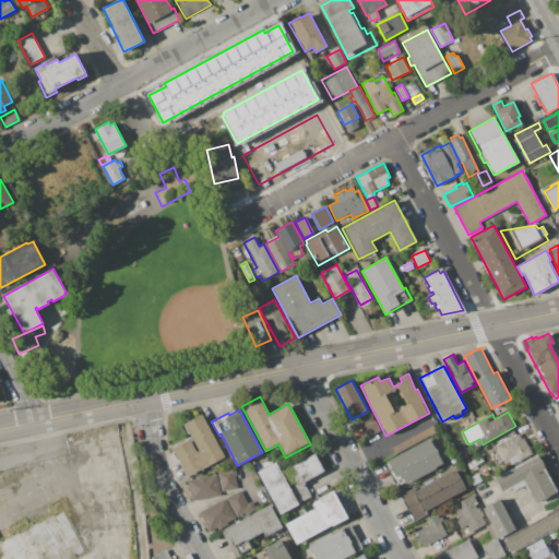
[(201,414),(224,455),(189,475),(174,448),(190,439),(197,452),(199,451),(189,433),(188,435),(185,427),(186,426),(183,423),(201,414)]
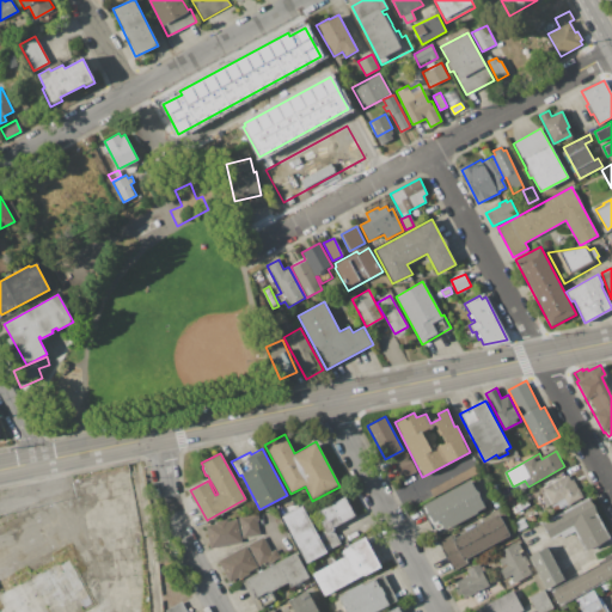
[(393,465),(408,456),(417,472),(403,481),(393,465)]
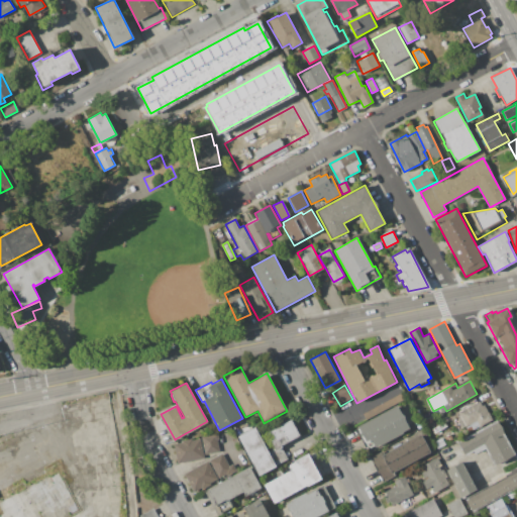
[(364,413),(402,393),(405,399),(367,419),(364,413)]
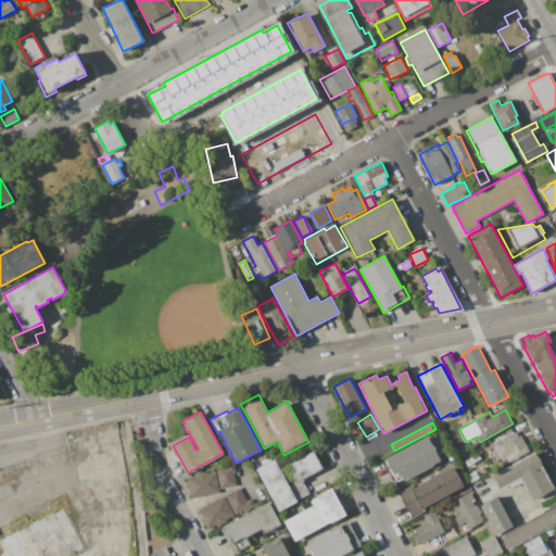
[(490,445),(516,431),(519,437),(521,436),(530,452),(505,465),(501,457),(497,459),(490,445)]
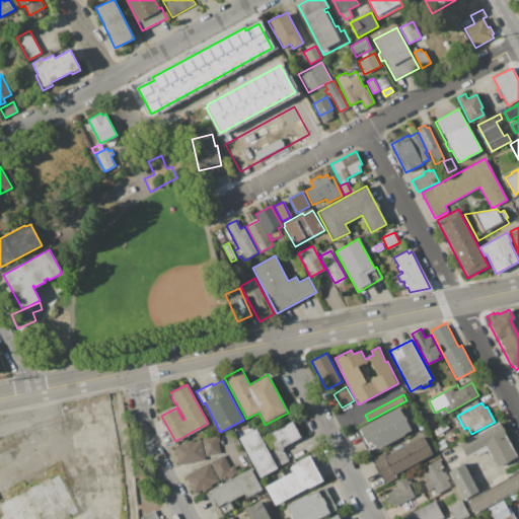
[(359,428),(398,406),(398,409),(408,403),(418,422),(412,425),(414,430),(376,450),(372,441),(367,443),(359,428)]
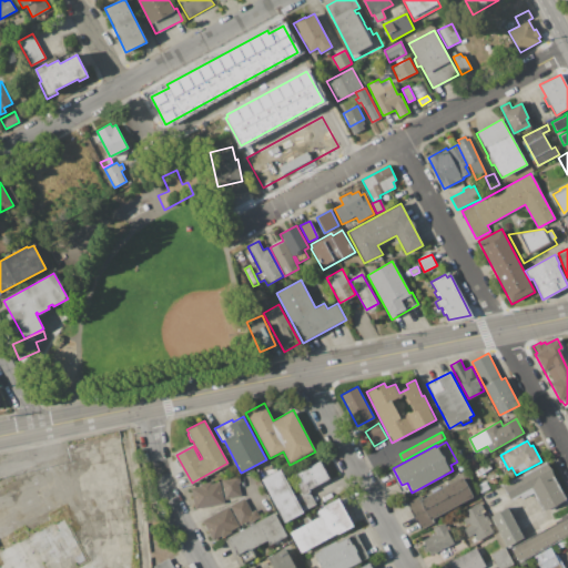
[(281,469),(294,495),(301,492),(292,475),(321,459),(330,477),(308,489),(317,504),(284,521),(261,479),(281,469)]
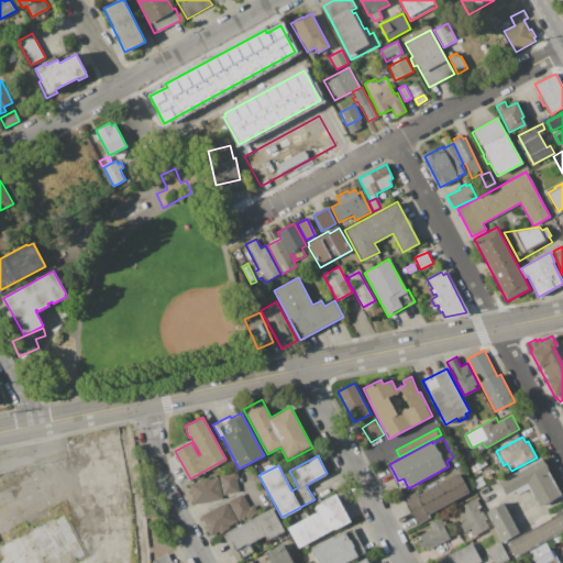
[(452,460),(457,456),(461,464),(455,467),(452,460)]
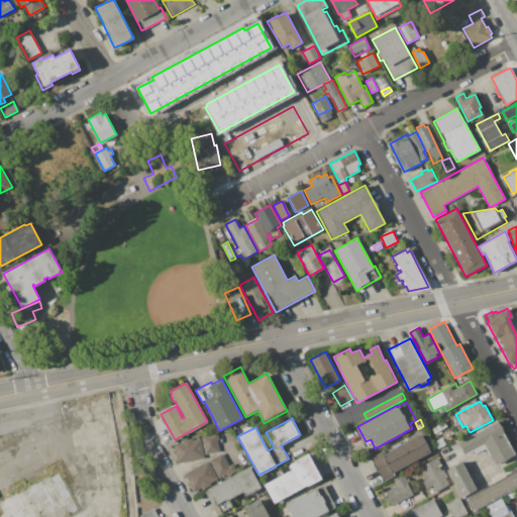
[(457,441),(497,420),(516,455),(494,467),(484,448),(474,453),(473,451),(464,455),(457,441)]
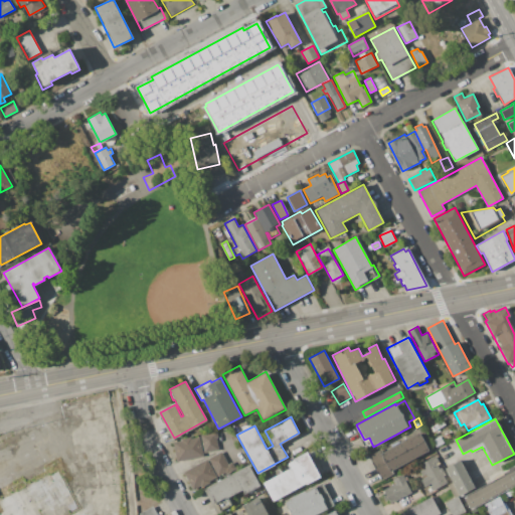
[(177,461),(174,442),(181,441),(181,439),(190,437),(190,439),(202,437),(201,435),(217,432),(218,438),(216,438),(218,449),(202,452),(203,456),(177,461)]
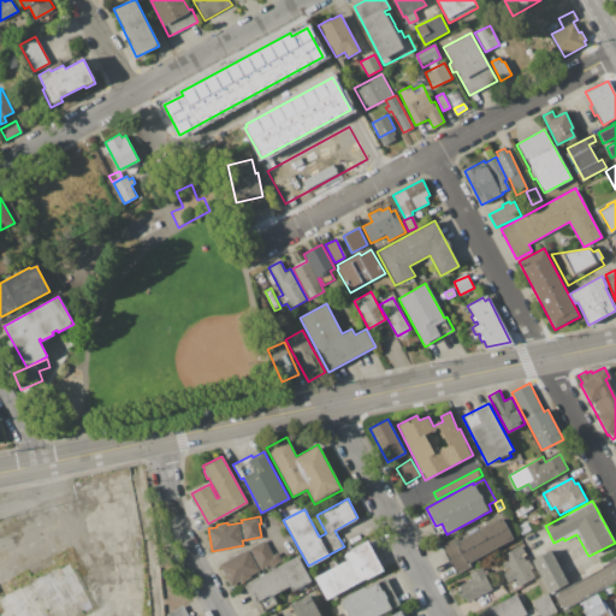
[(440,545),(455,537),(457,540),(502,517),(514,539),(468,563),(471,567),(456,574),(440,545)]
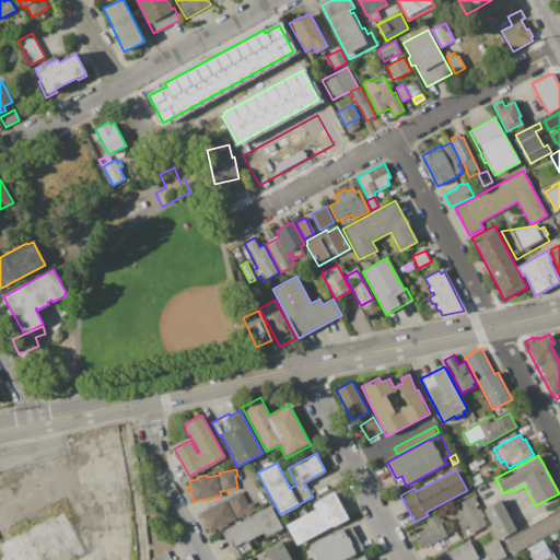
[(482,473),(489,470),(491,477),(485,479),(482,473)]
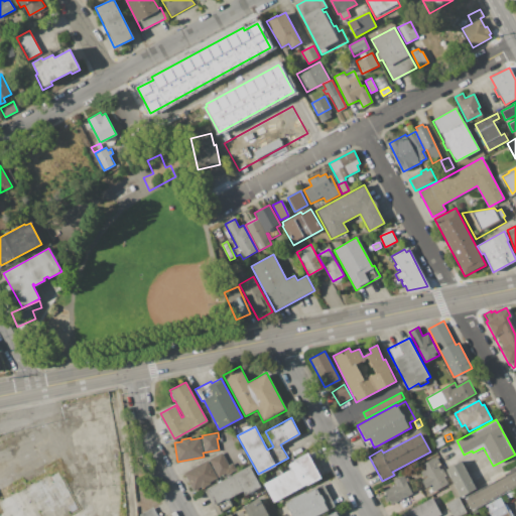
[(437,450),(446,445),(448,452),(439,456),(437,450)]
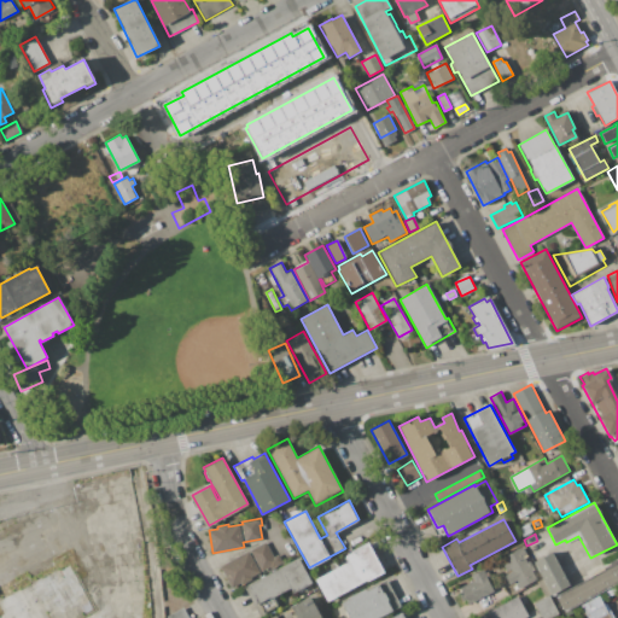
[(221,566),(266,542),(274,557),(278,554),(283,561),(232,588),(221,566)]
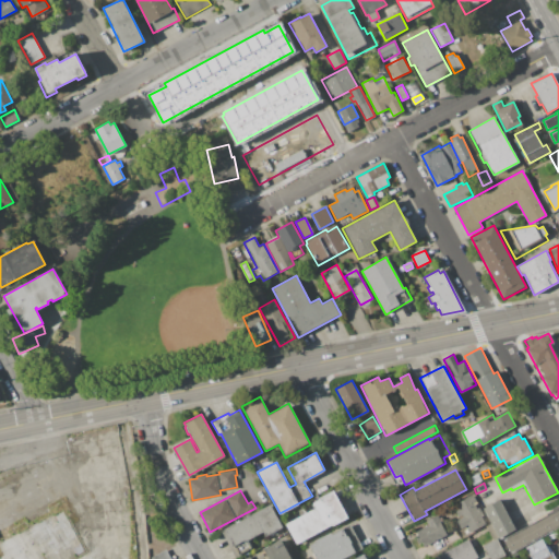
[(284,523),(314,508),(311,502),(333,490),(341,504),(342,503),(349,516),(296,545),(284,523)]
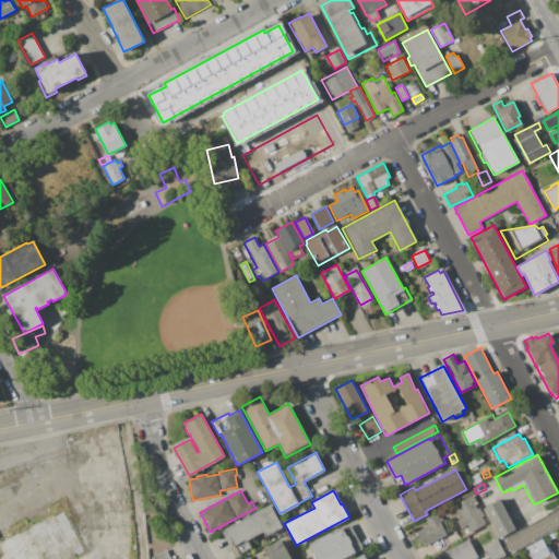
[(474,496),(477,502),(474,503),(477,510),(480,509),(484,515),(480,516),(485,524),(467,534),(466,531),(470,528),(467,524),(461,527),(456,521),(464,518),(462,513),(456,516),(451,507),(471,496),(471,497),(474,496)]
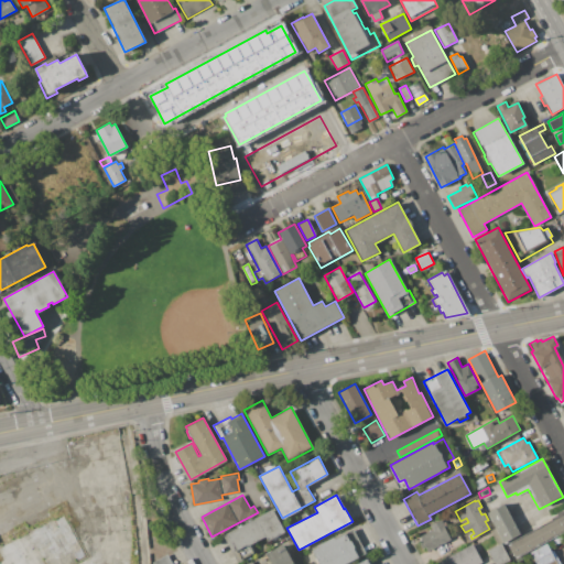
[(503,503),(519,533),(501,543),(485,513),(503,503)]
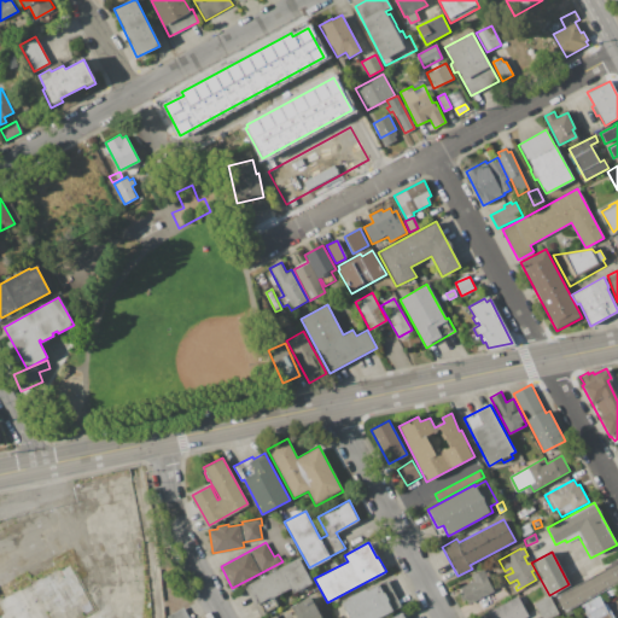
[(245,587),(298,557),(313,582),(293,593),(290,588),(273,598),(279,606),(262,616),(245,587)]
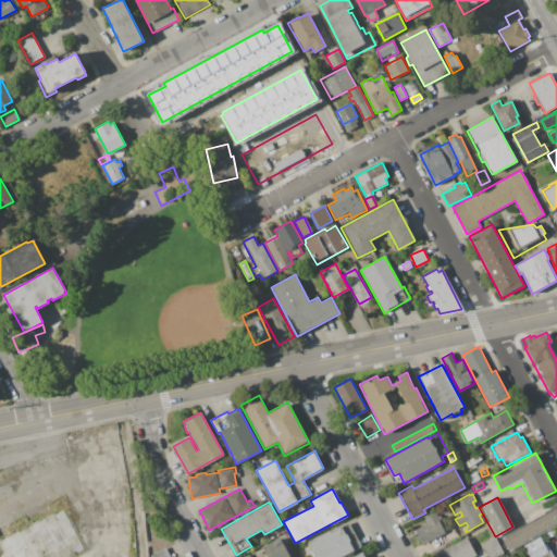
[(498,537),(552,510),(549,507),(556,503),(556,524),(506,552),(498,537)]
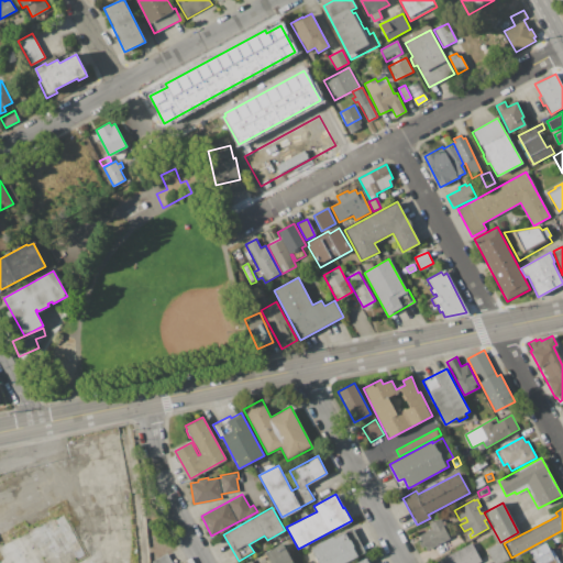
[(426,550),(424,547),(421,548),(419,542),(421,541),(419,536),(432,530),(429,523),(440,518),(450,539),(426,550)]
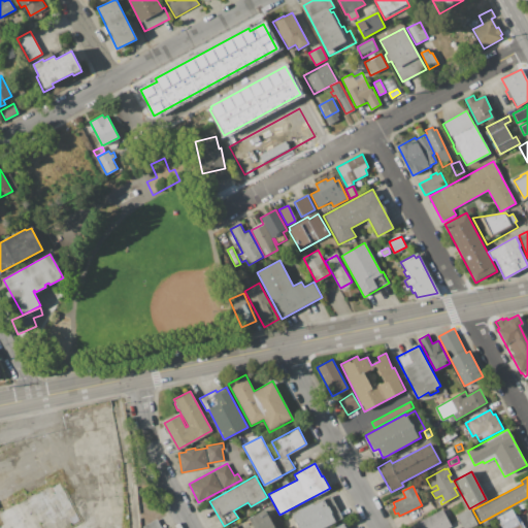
[(298,527),(291,515),(296,513),(295,512),(311,502),(314,505),(331,496),(342,518),(330,525),(330,526),(326,527),(298,527)]
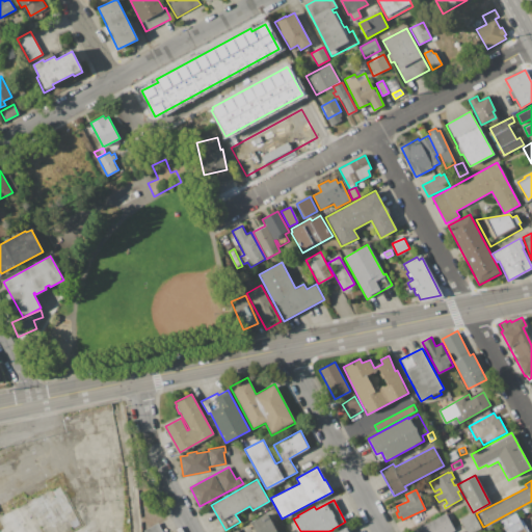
[(446,512),(455,530),(451,531),(410,531),(446,512)]
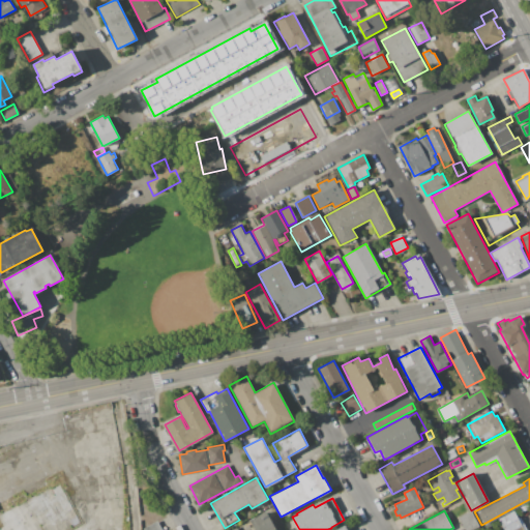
[(503,529),(498,519),(513,510),(523,529),(503,529)]
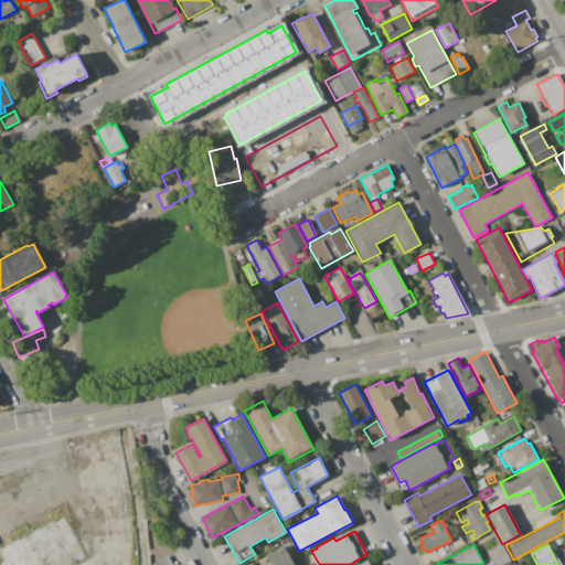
[(272,564),(266,554),(283,545),(294,564),(272,564)]
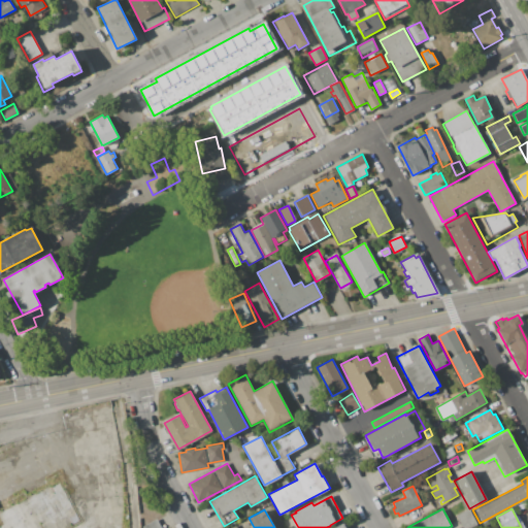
[(466,527),(475,523),(467,509),(456,516),(462,527),(466,527)]
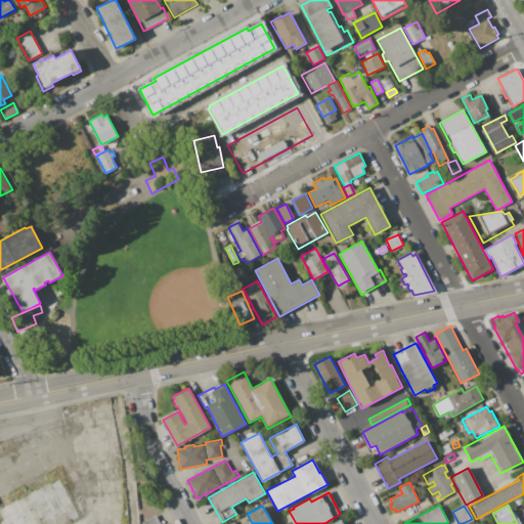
[(155,515),(159,523),(142,523),(141,522),(155,515)]
